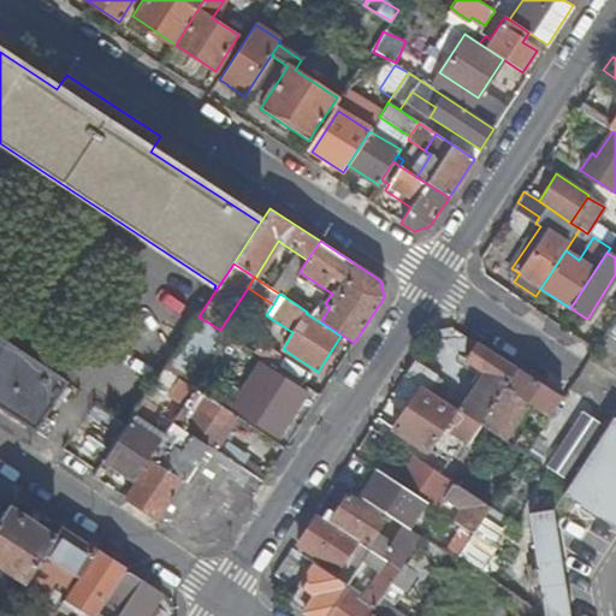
[(0,406),(34,428),(33,430),(35,432),(67,381),(64,380),(64,381),(0,339),(0,406)]
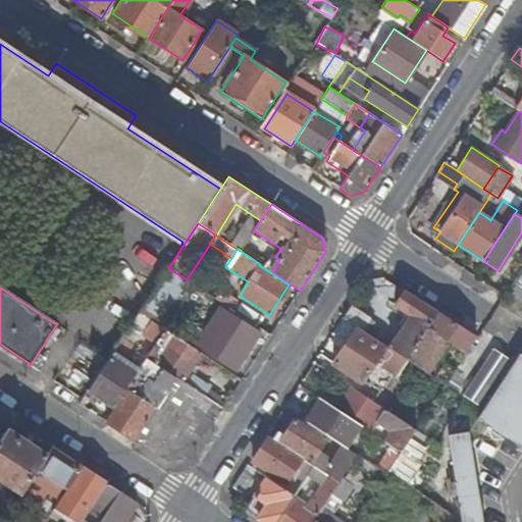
[(410,316),(389,348),(405,358),(406,358),(436,312),(404,291),(395,306),(410,316)]
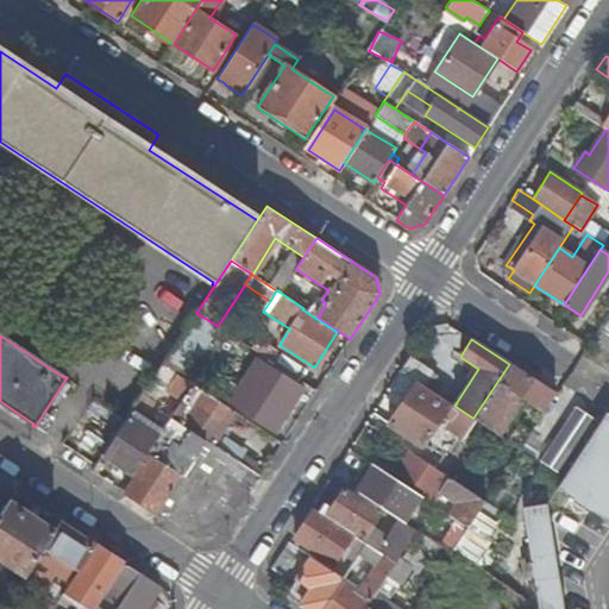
[(259,340),(253,350),(271,362),(277,352),(259,340)]
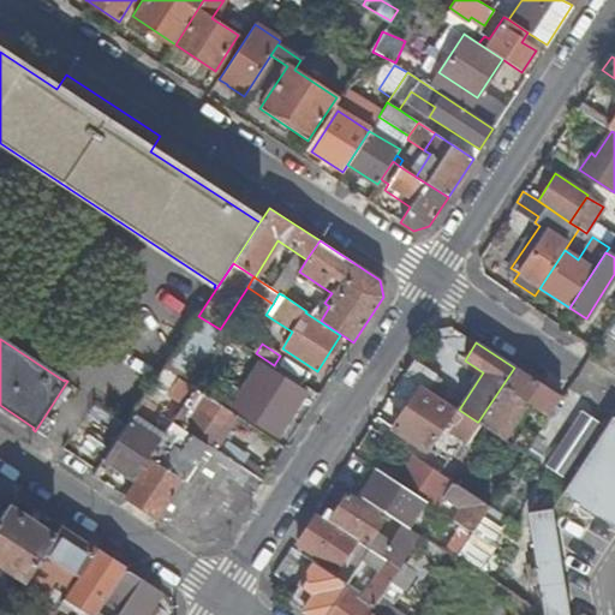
[(455,384),(415,358),(404,375),(421,386),(446,401),(455,384)]
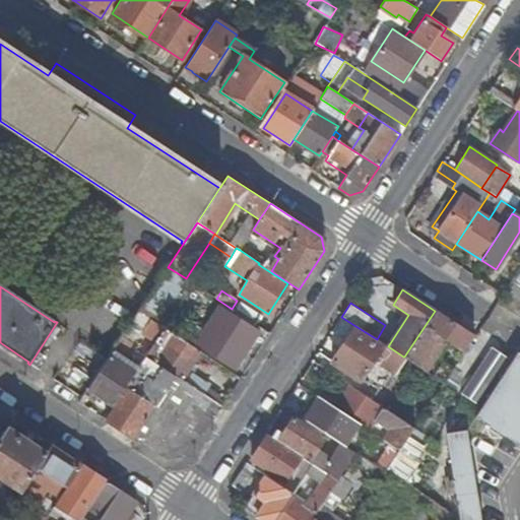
[(242,321),(245,317),(234,310),(219,332),(214,329),(203,347),(235,369),(258,332),(242,321)]
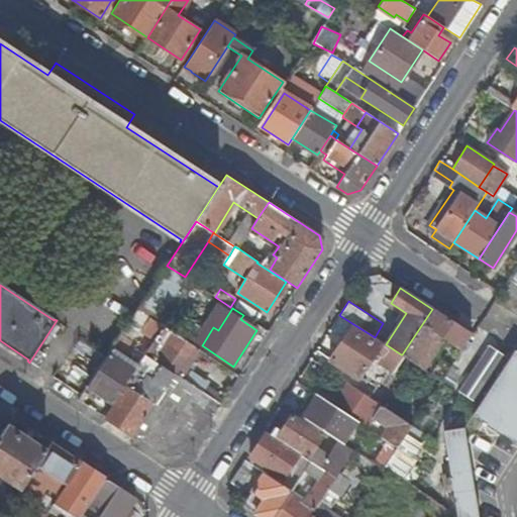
[(138,328),(154,339),(164,326),(138,309),(113,347),(118,350),(120,345),(125,348),(138,328)]
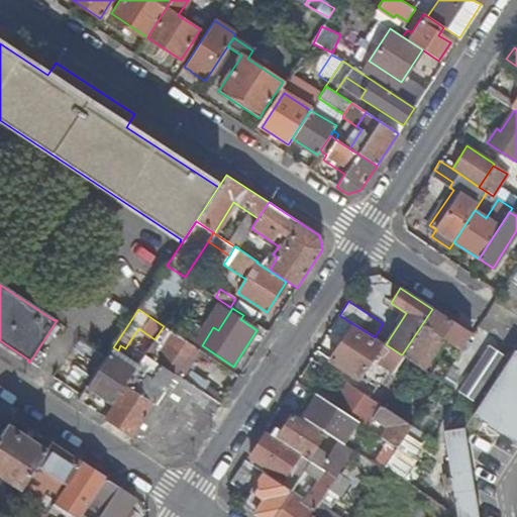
[(438,333),(462,349),(472,335),(432,309),(402,354),(418,366),(438,333)]
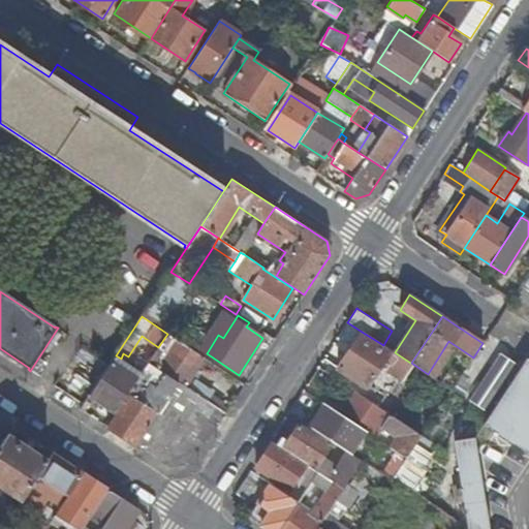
[(405,372),(410,363),(395,352),(383,345),(362,332),(338,368),(366,386),(384,359),(405,372)]
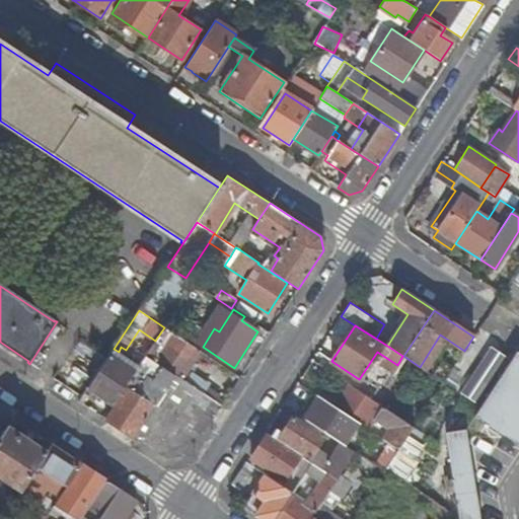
[(162,346),(155,341),(145,357),(174,376),(180,380),(199,351),(171,332),(162,346)]
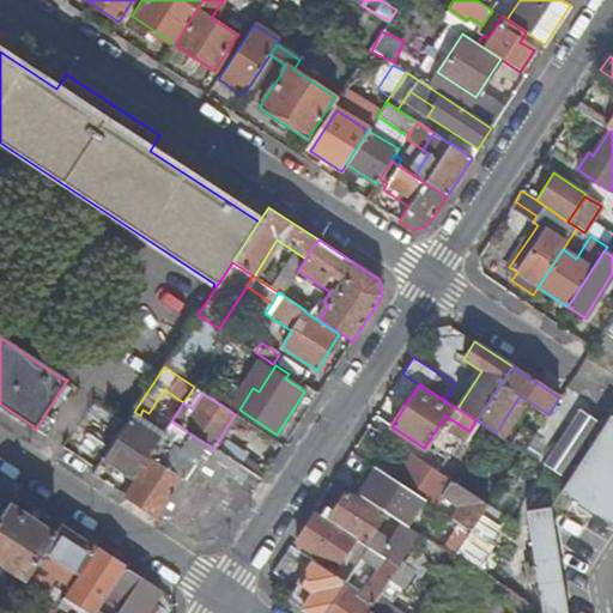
[(612,416),(608,413),(560,490),(612,523),(612,416)]
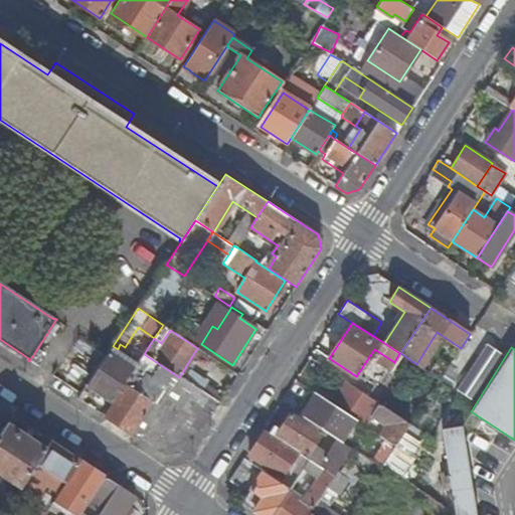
[(135,368),(109,352),(87,386),(112,403),(127,379),(135,368)]
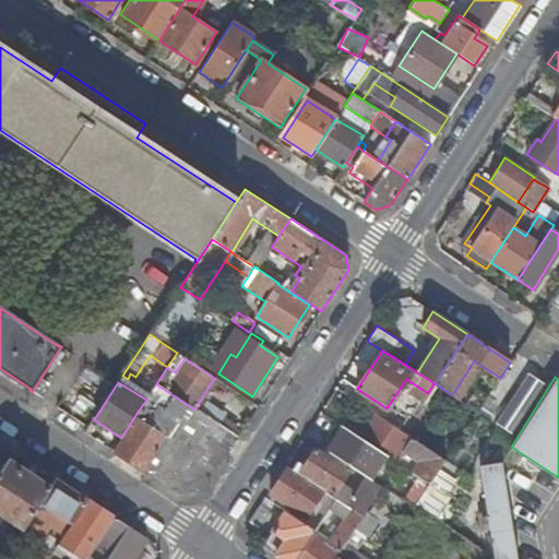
[(150,394),(181,415),(188,405),(156,384),(150,394)]
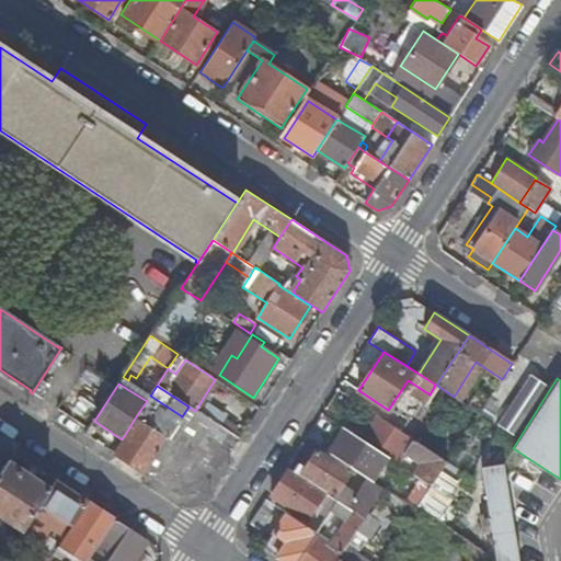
[(189,407),(182,416),(171,434),(145,473),(180,495),(207,490),(239,439),(195,411),(189,407)]
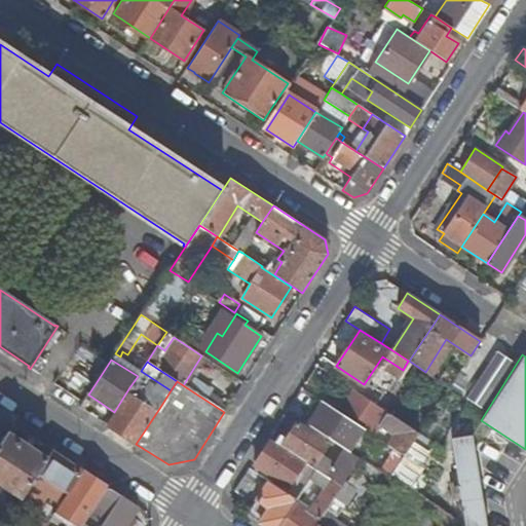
[(140,393),(129,387),(114,412),(106,424),(136,444),(160,407),(145,397),(147,392),(142,389),(140,393)]
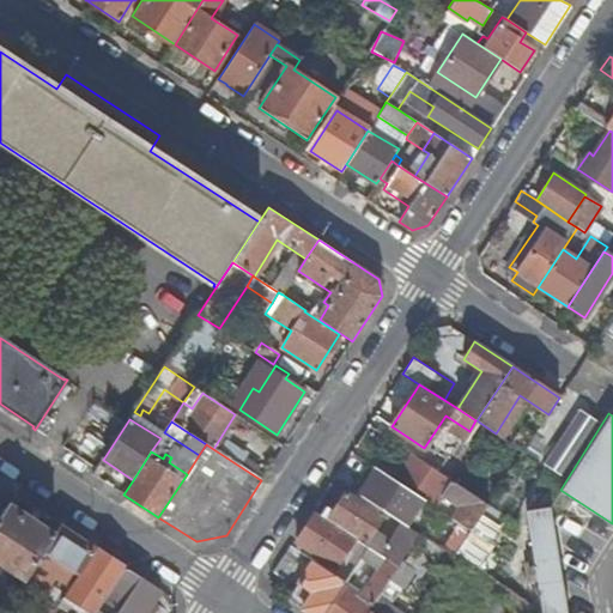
[(442,495),(451,480),(441,472),(414,455),(413,454),(395,481),(423,499),(435,507),(442,495)]
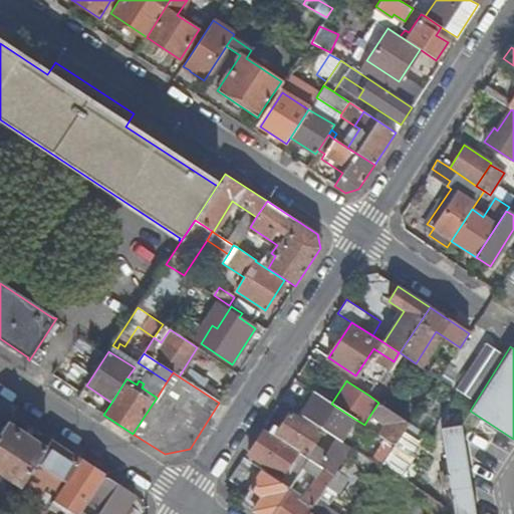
[(314,393),(300,415),(340,440),(354,419),(331,404),(314,393)]
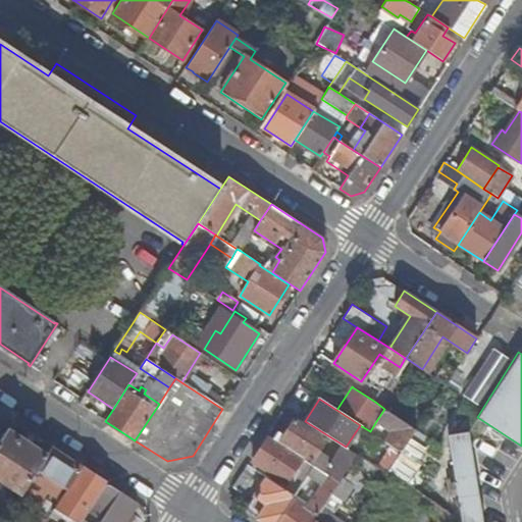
[(392,430),(385,441),(402,452),(416,429),(384,409),(376,421),(392,430)]
